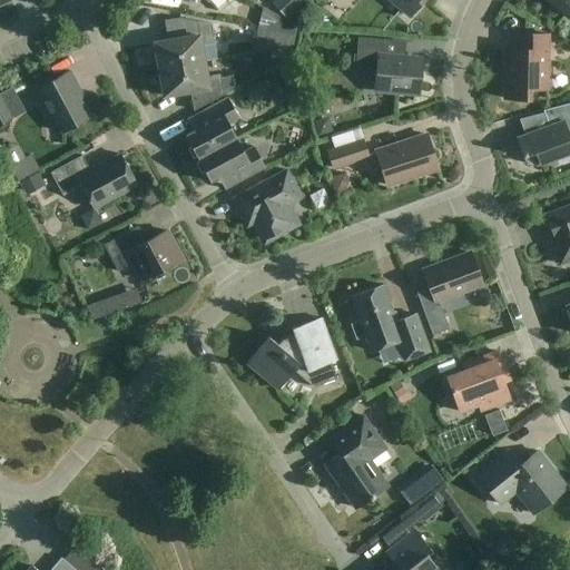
[(275,0),(272,3),(286,18),(303,3),(300,0),(275,0)]
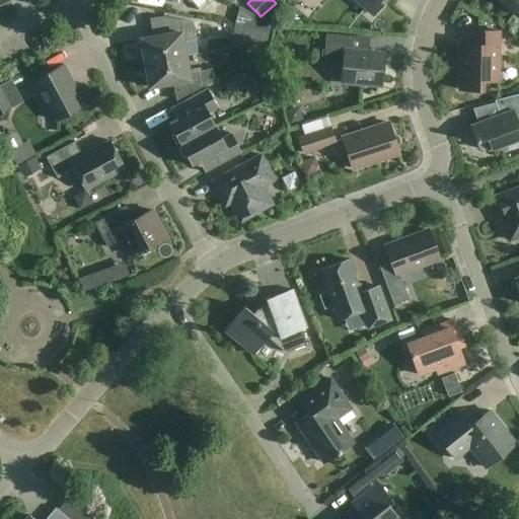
[(356,0),(373,15),(386,0),(356,0)]
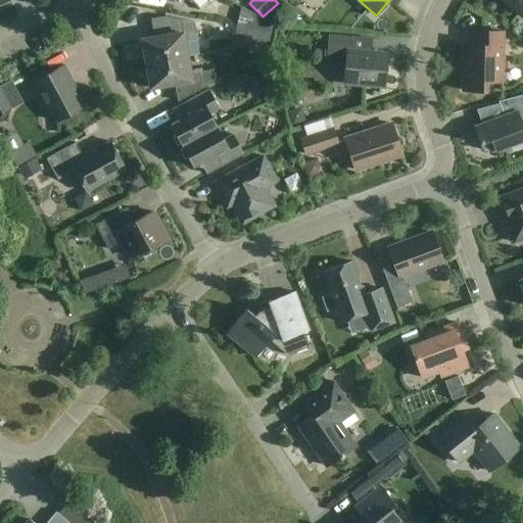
[(522,0),(503,0),(522,16),(522,13),(522,0)]
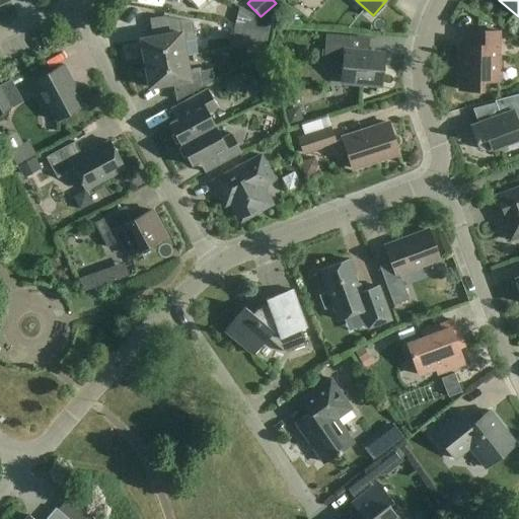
[(239,6),(234,25),(269,31),(270,23),(239,6)]
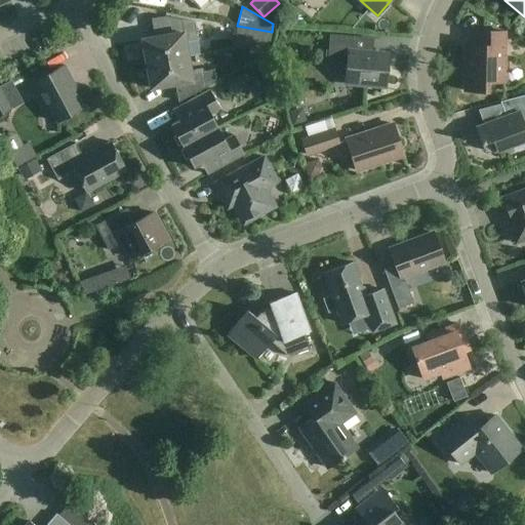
[(164,16),(167,35),(143,40),(147,64),(188,56),(186,42),(198,40),(195,23),(164,16)]
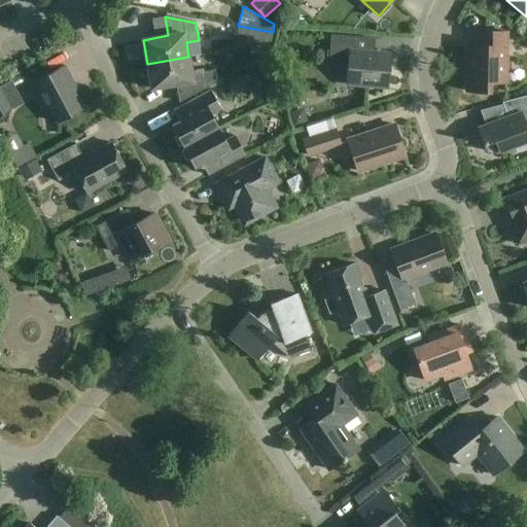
[(271,42),(273,32),(238,26),(235,48),(271,42)]
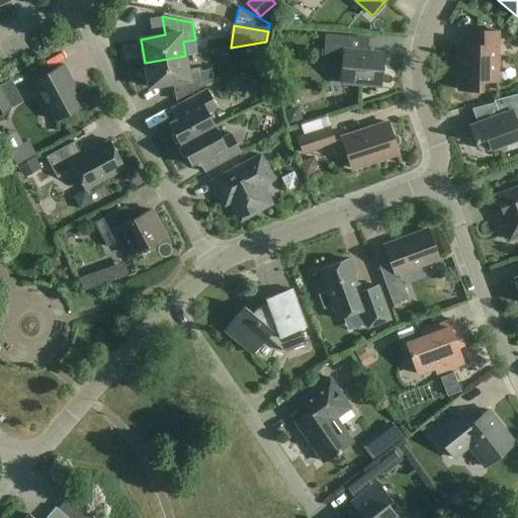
[(498,81),(499,31),(467,31),(467,46),(463,46),(462,56),(459,56),(458,90),(481,90),(482,81),(498,81)]
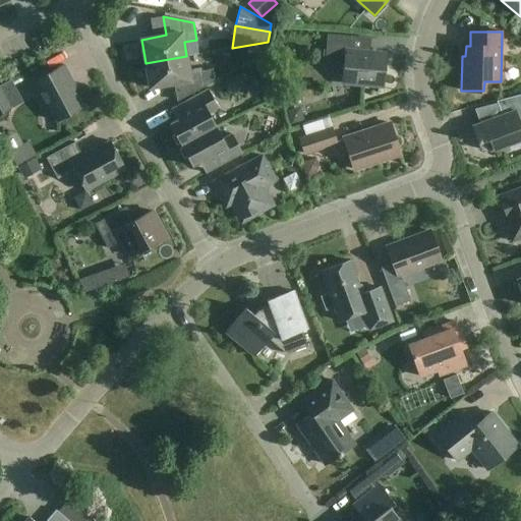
[(384,78),(386,54),(351,51),(352,37),(328,34),(325,60),(340,61),(344,66),(343,82),(380,87),(380,81),(384,78)]
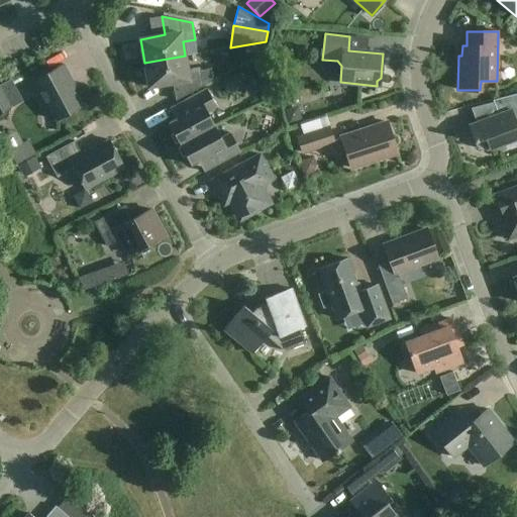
[(185,56),(144,63),(148,87),(173,83),(176,100),(177,100),(203,86),(213,80),(211,69),(200,71),(200,68),(188,70),(185,56)]
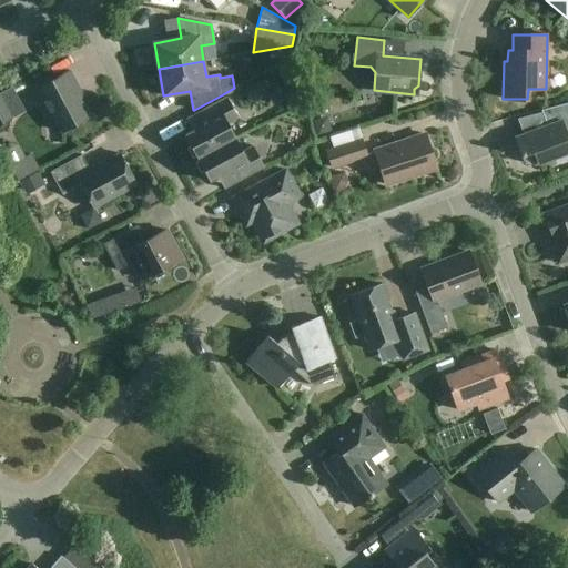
[(62,132),(90,117),(81,101),(85,99),(70,71),(34,90),(49,119),(53,117),(62,132)]
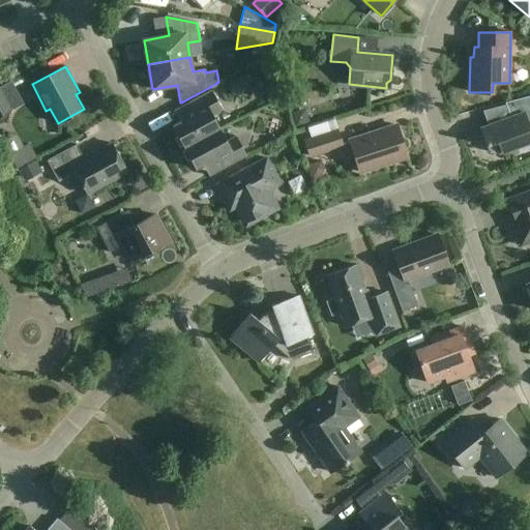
[(274,72),(260,76),(262,87),(276,85),(274,72)]
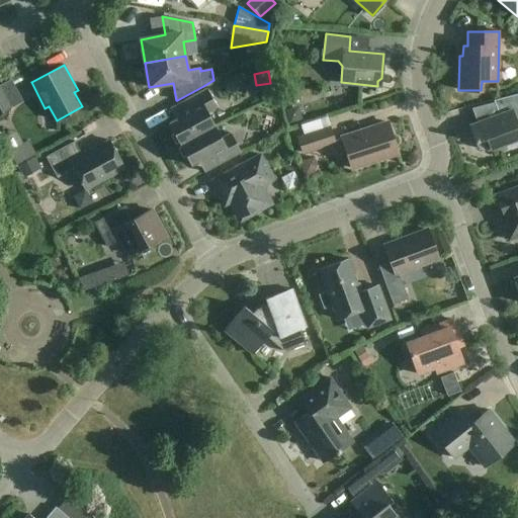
[(0,114),(13,107),(0,84),(0,114)]
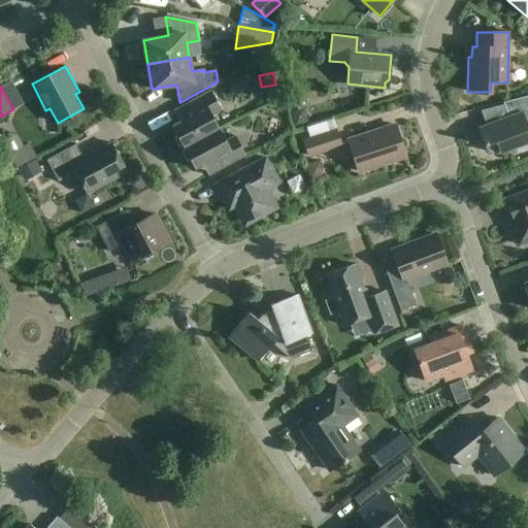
[(184,147),(219,128),(212,116),(221,110),(210,91),(174,110),(179,121),(172,125),(184,147)]
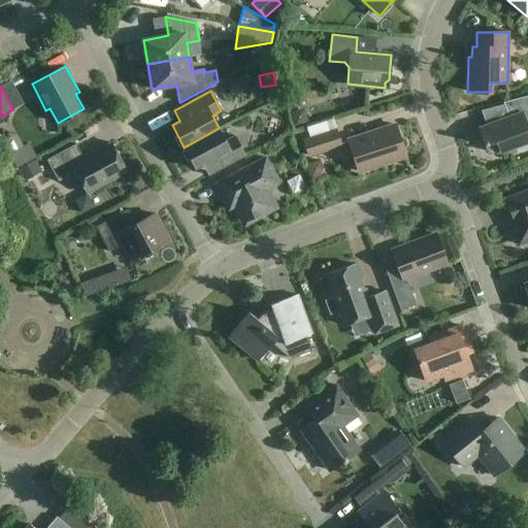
[(527,95),(503,102),(508,118),(479,129),(487,150),(496,154),(527,141),(527,95)]
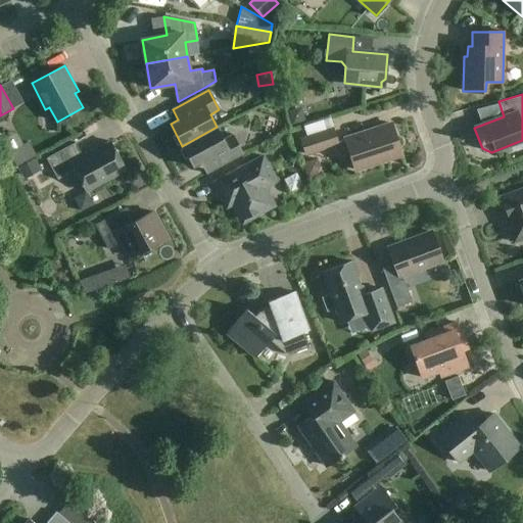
[(291,126),(304,122),(301,107),(287,112),(291,126)]
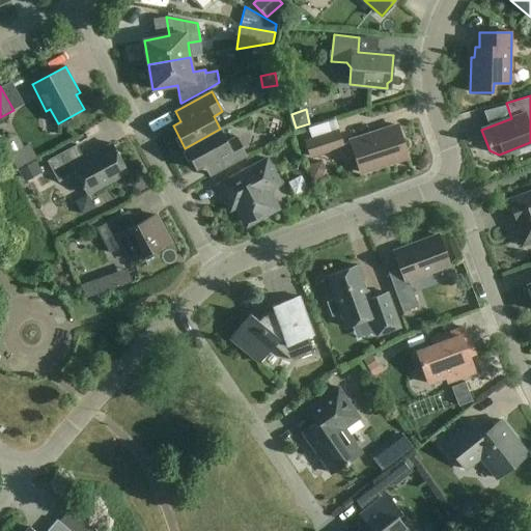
[(361,173),(408,158),(397,126),(351,141),(361,173)]
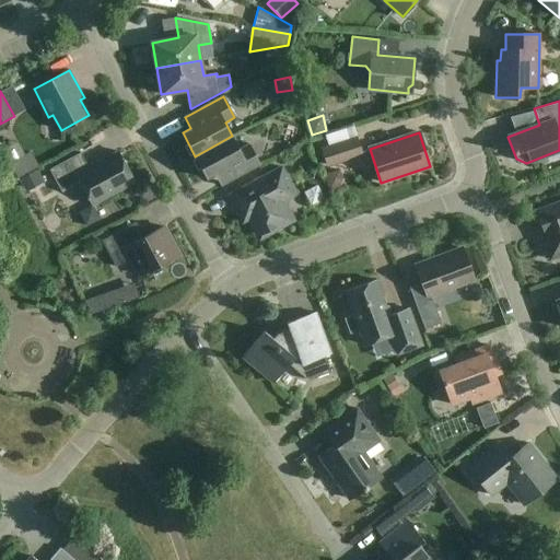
[(232,136),(195,156),(208,179),(216,175),(222,186),(260,165),(249,144),(240,149),(232,136)]
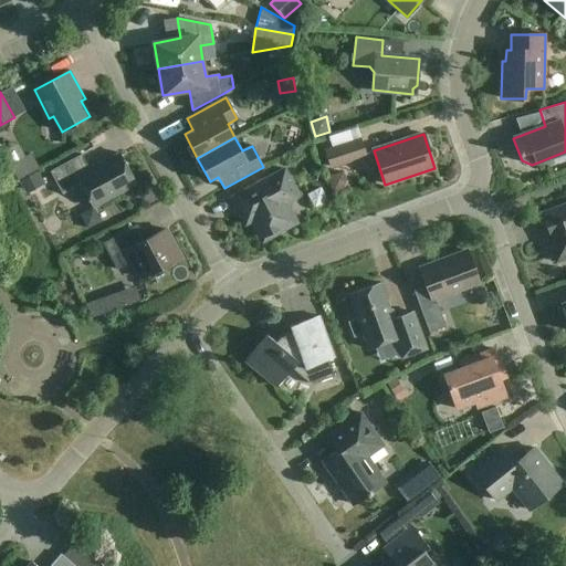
[(332,167),(366,156),(360,139),(326,150),(332,167)]
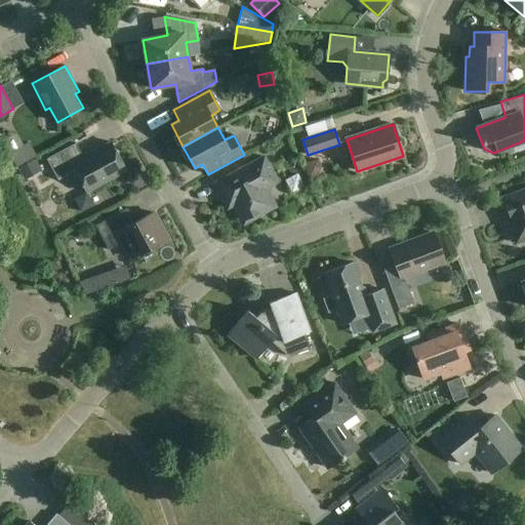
[(18,151),(10,137),(3,142),(16,166),(19,167),(32,160),(30,156),(23,152),(18,151)]
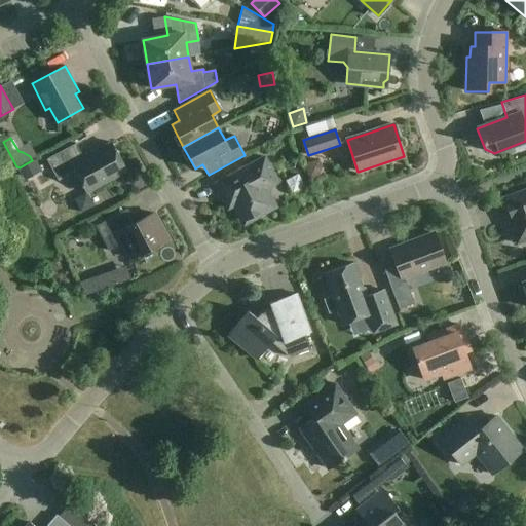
[(87,192),(126,172),(111,142),(83,157),(76,144),(47,159),(59,181),(75,172),(87,192)]
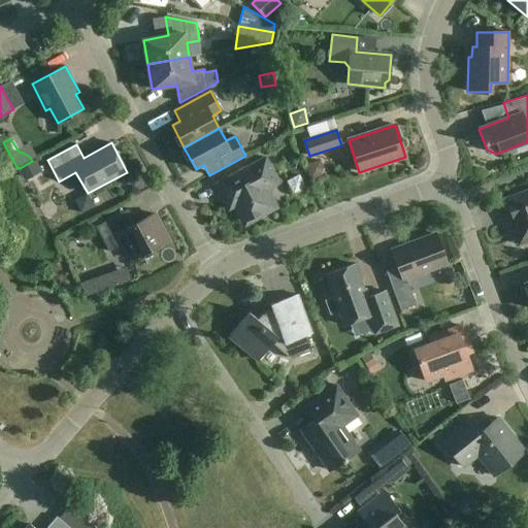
[(277,208),(268,191),(279,184),(266,158),(216,185),(226,203),(232,200),(245,225),(277,208)]
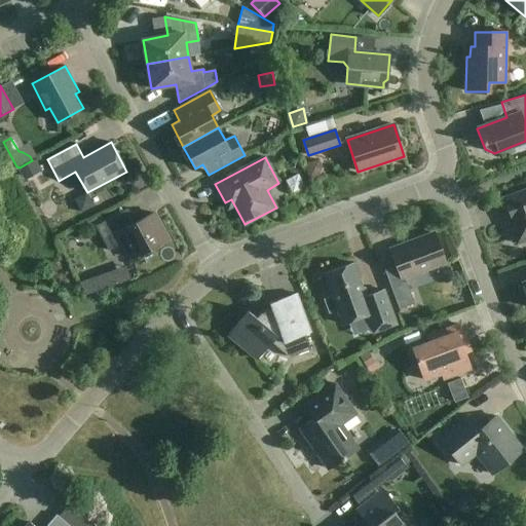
[(299,170),(287,176),(293,188),(305,182),(299,170)]
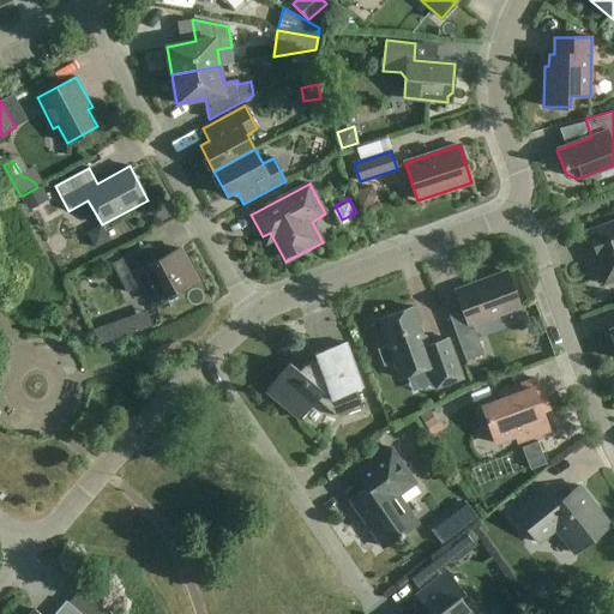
[(613,221),(584,233),(603,284),(613,281),(613,221)]
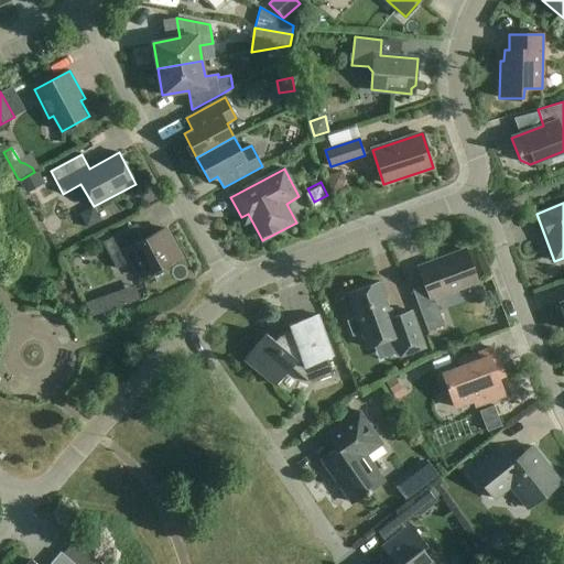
[(141,278),(180,257),(164,228),(145,239),(138,224),(102,242),(117,269),(132,261),(141,278)]
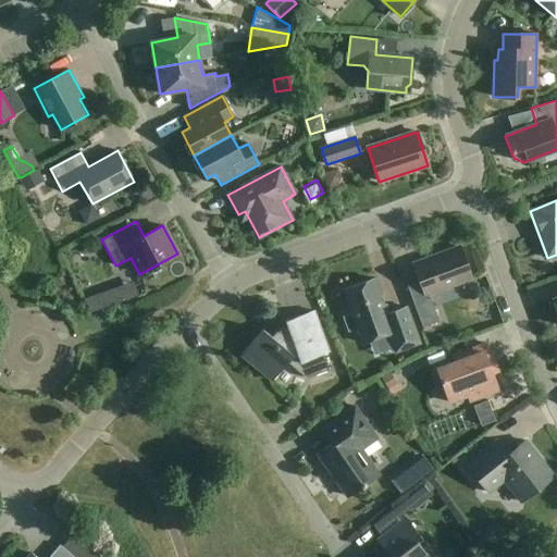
[(429,294),(471,277),(460,247),(413,264),(420,282),(408,286),(423,327),(440,321),(429,294)]
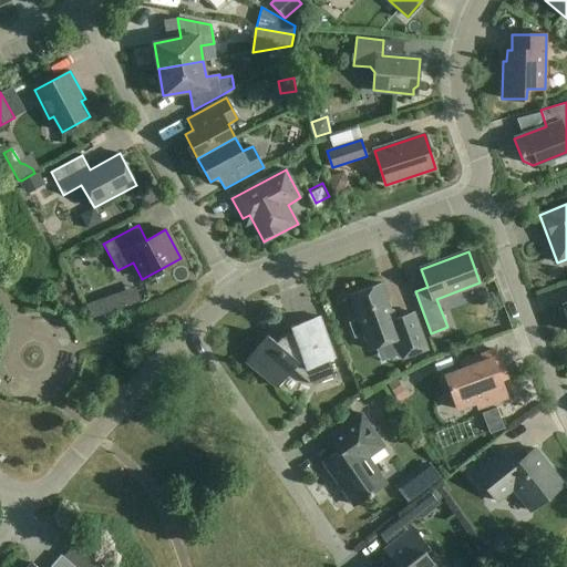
[(102,309),(116,302),(106,281),(92,288),(102,309)]
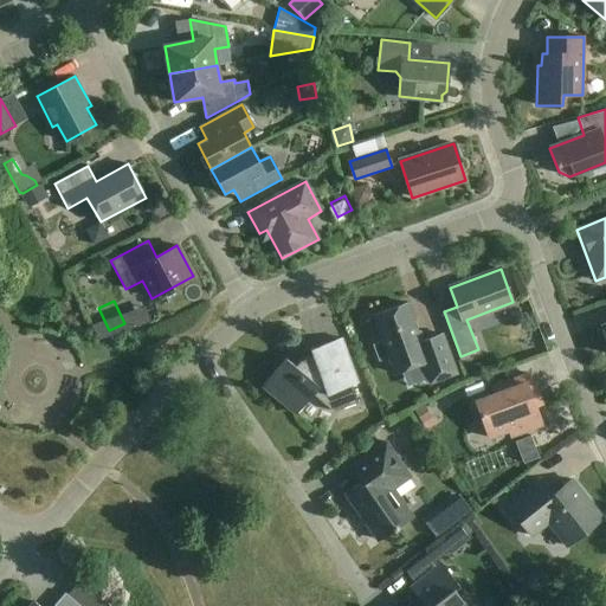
[(431,384),(457,374),(443,334),(424,341),(420,331),(418,333),(407,303),(374,316),(384,342),(374,345),(380,360),(388,358),(395,373),(423,363),(431,384)]
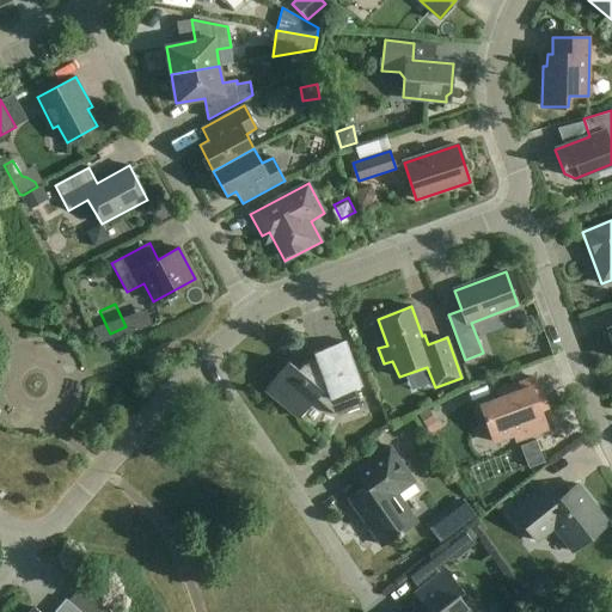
[(337,416),(362,407),(356,390),(361,387),(344,342),(313,353),(316,360),(304,365),(299,371),(289,362),(265,390),(300,418),(317,398),(337,416)]
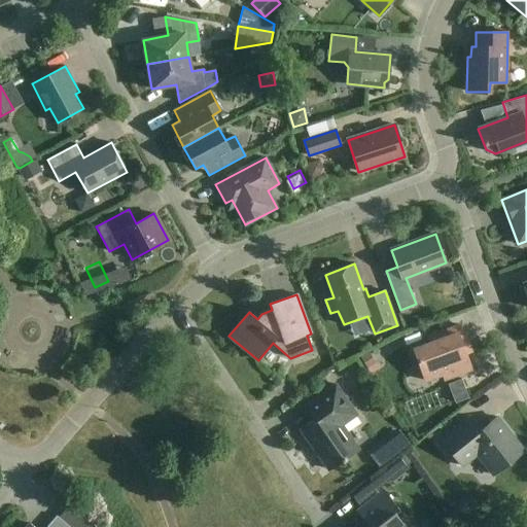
[(445,380),(471,370),(462,344),(467,342),(461,325),(429,338),(431,343),(414,349),(425,381),(443,375),(445,380)]
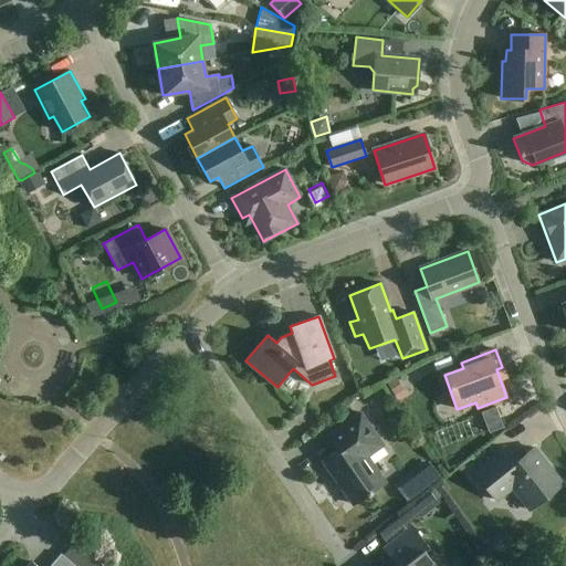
[(408,396),(396,377),(386,383),(398,401),(408,396)]
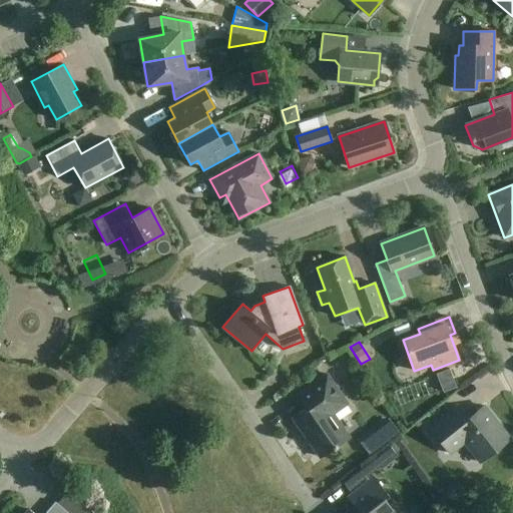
[(320,458),(349,437),(333,414),(348,404),(327,375),(297,396),(306,409),(293,418),(320,458)]
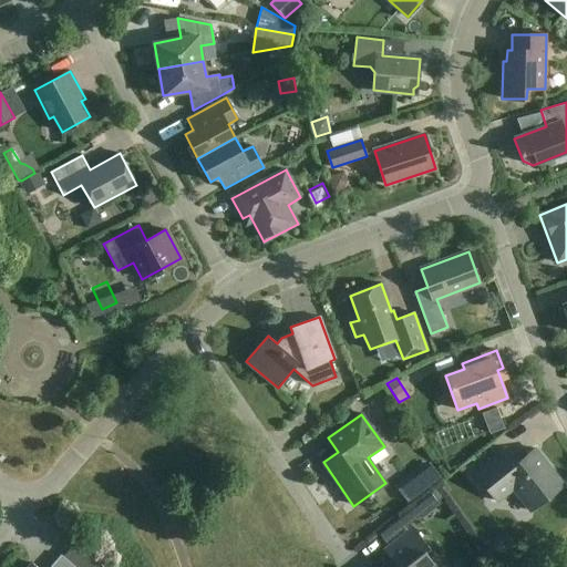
[(531,511),(564,485),(535,449),(517,462),(506,449),(475,473),(497,502),(513,490),(531,511)]
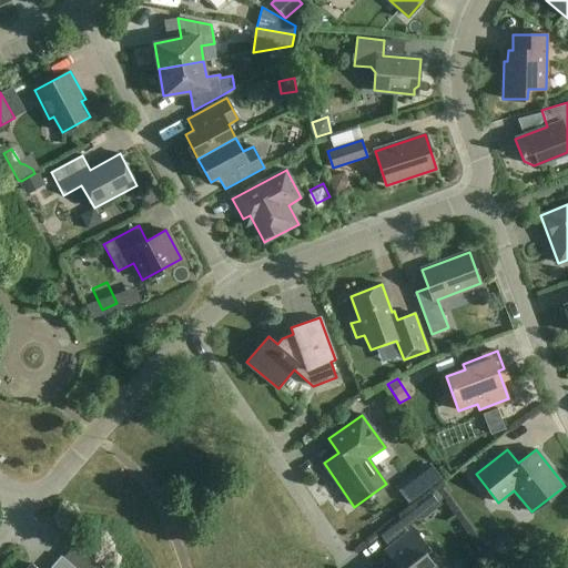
[(422,472),(429,486),(445,476),(436,463),(422,472)]
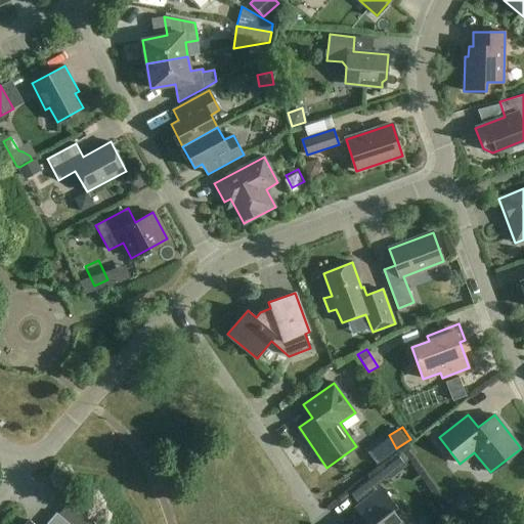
[(382,487),(380,489),(377,486),(388,478),(381,469),(350,493),(356,501),(373,489),(375,492),(355,509),(366,523),(403,523),(393,510),(397,507),(382,487)]
